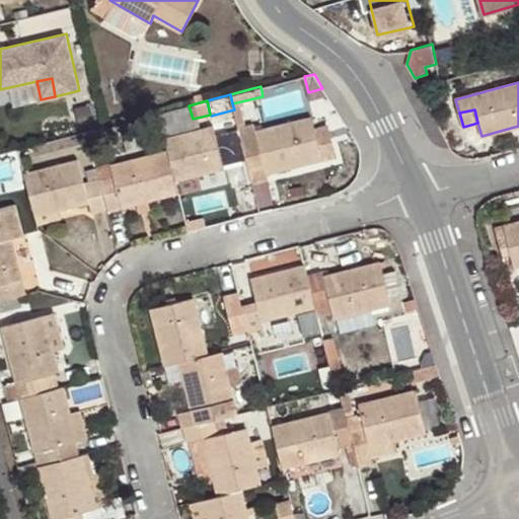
[(245,155),(251,180),(268,176),(267,172),(335,154),(326,126),(313,129),(310,118),(256,131),(253,125),(239,128),(245,155)]
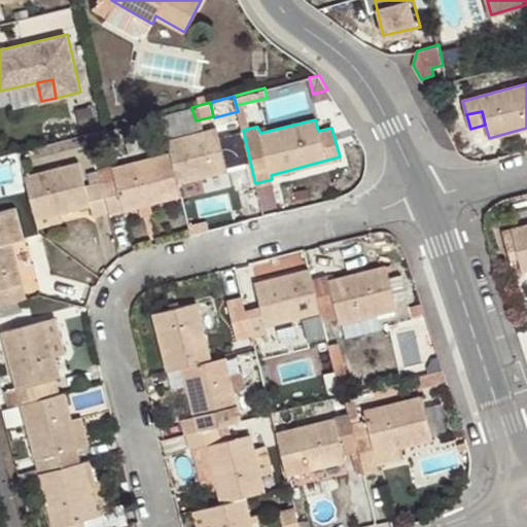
[(216,129),(168,141),(171,153),(175,169),(178,181),(226,170),(216,129)]
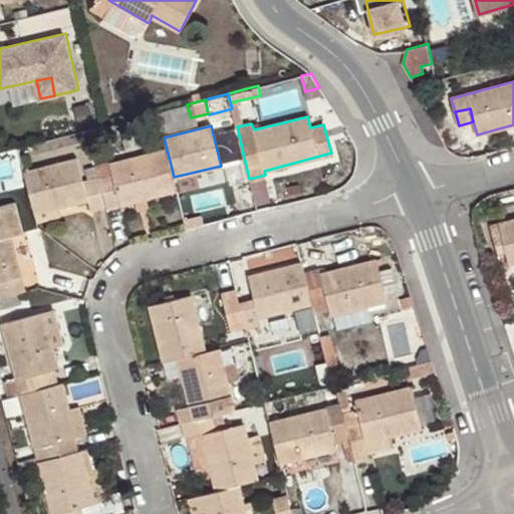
[(106,207),(177,189),(174,177),(171,165),(167,150),(110,164),(114,176),(99,180),(102,191),(105,205),(106,207)]
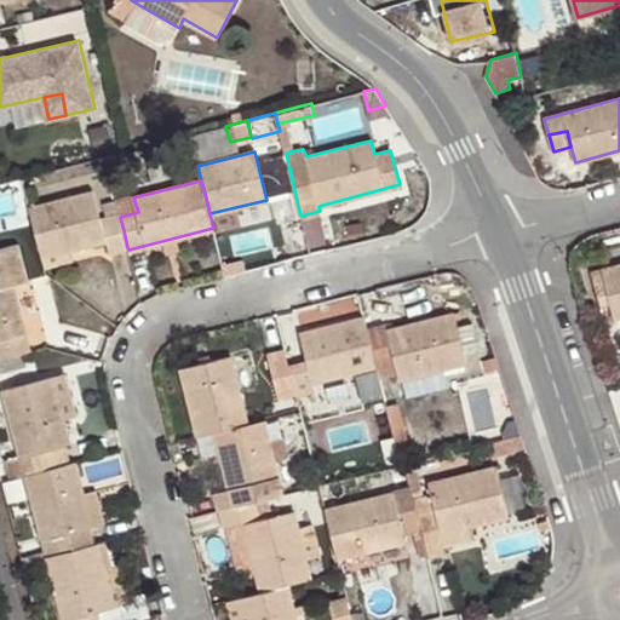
[(95,191),(32,208),(38,235),(42,256),(72,250),(107,240),(110,252),(127,247),(124,230),(120,217),(119,213),(101,218),(95,191)]
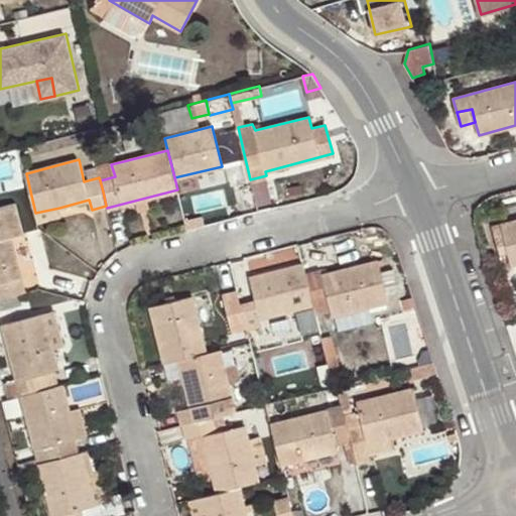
[(0,207),(0,297),(25,291),(11,236),(23,233),(15,204),(0,207)]
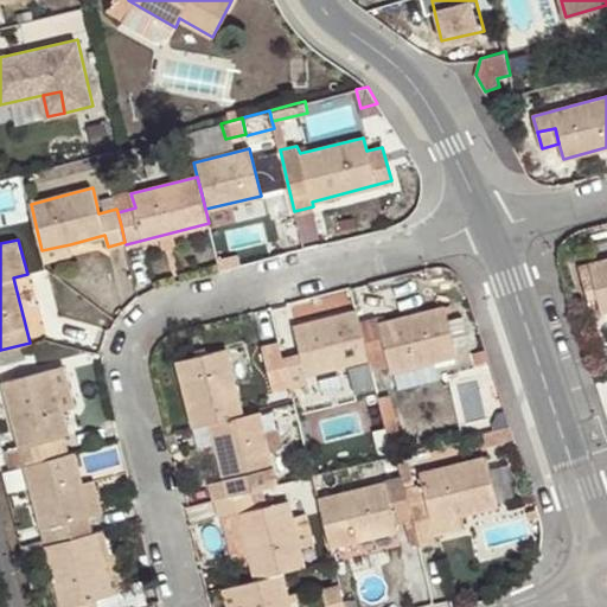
[(42,250),(44,261),(72,254),(70,244),(42,250)]
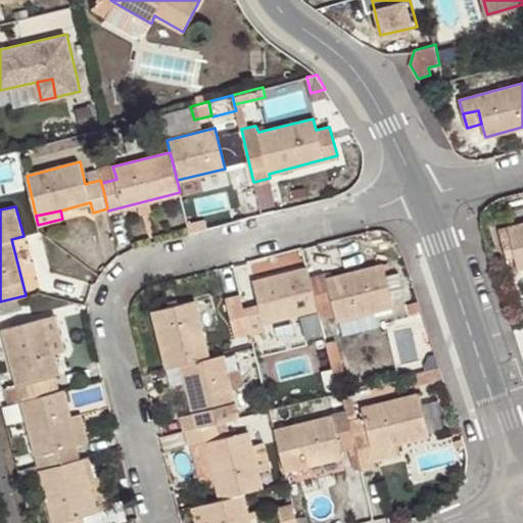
[(522,223),(508,227),(510,234),(515,257),(520,279),(522,278),(522,223)]
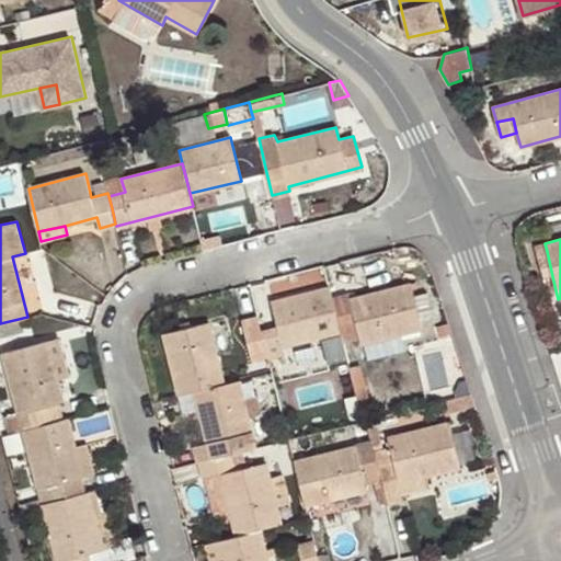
[(552,276),(547,251),(537,253),(544,278),(552,276)]
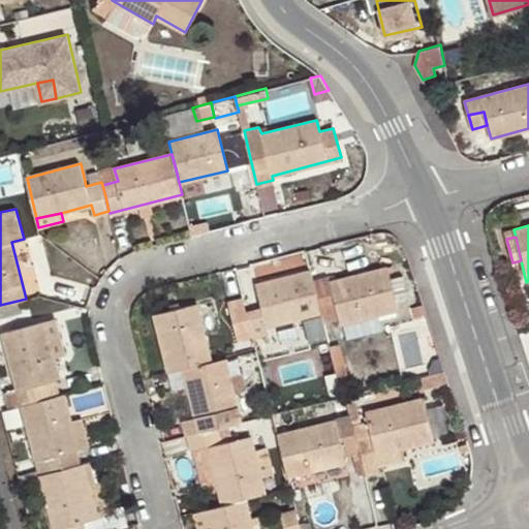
[(329,276),(312,280),(323,320),(339,316),(340,322),(398,309),(395,299),(390,278),(387,267),(330,282),(329,276)]
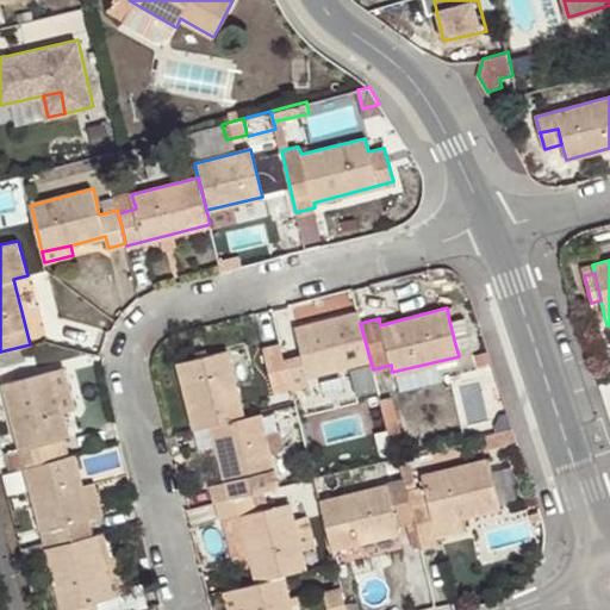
[(360,323),(358,311),(297,327),(298,341),(279,346),(290,386),(293,396),(311,391),(310,385),(373,369),(360,323)]
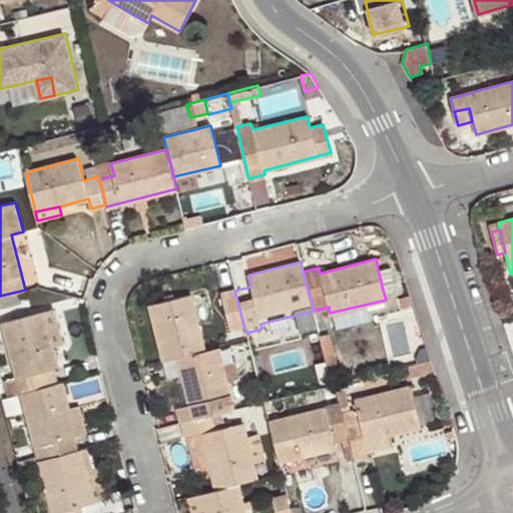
[(378,270),(383,290),(395,286),(390,267),(378,270)]
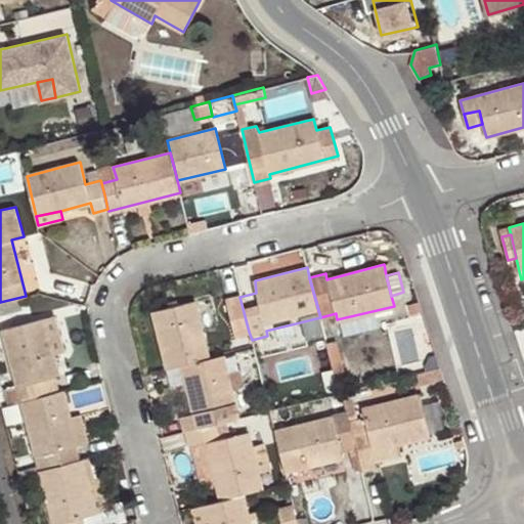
[(239,297),(241,296),(226,299),(236,336),(249,332),(239,297)]
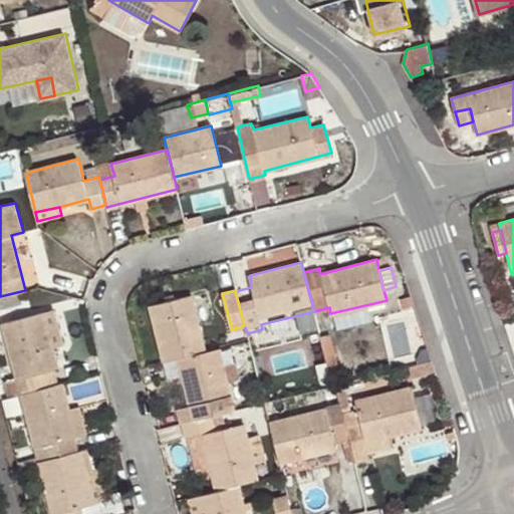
[(150,305),(163,362),(178,359),(207,351),(192,295),(150,305)]
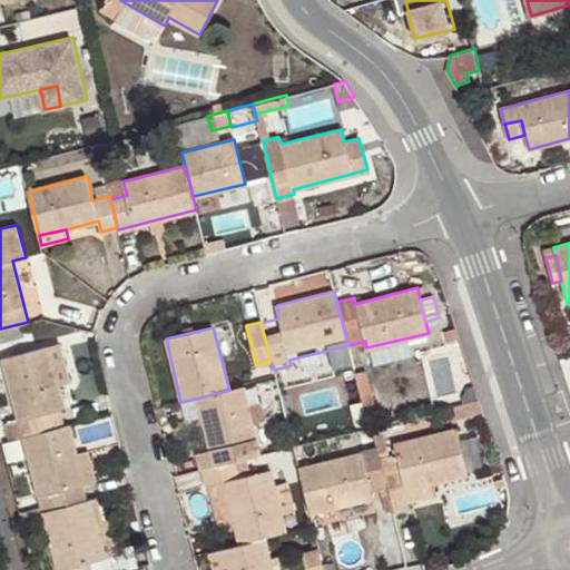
[(58,344),(49,346),(59,384),(69,383),(58,344)]
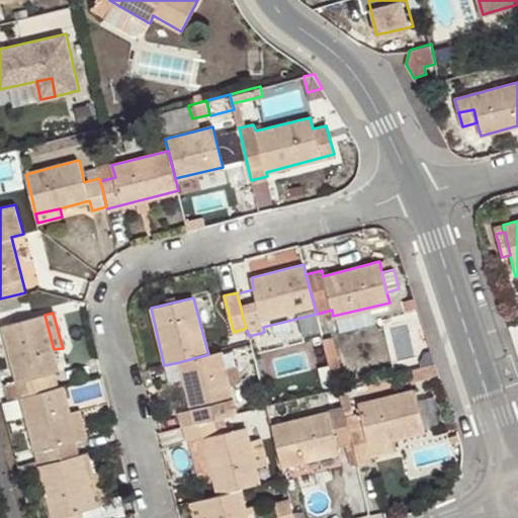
[(45,390),(60,385),(56,371),(60,370),(54,349),(45,315),(3,325),(17,382),(6,384),(9,399),(22,396),(45,390)]
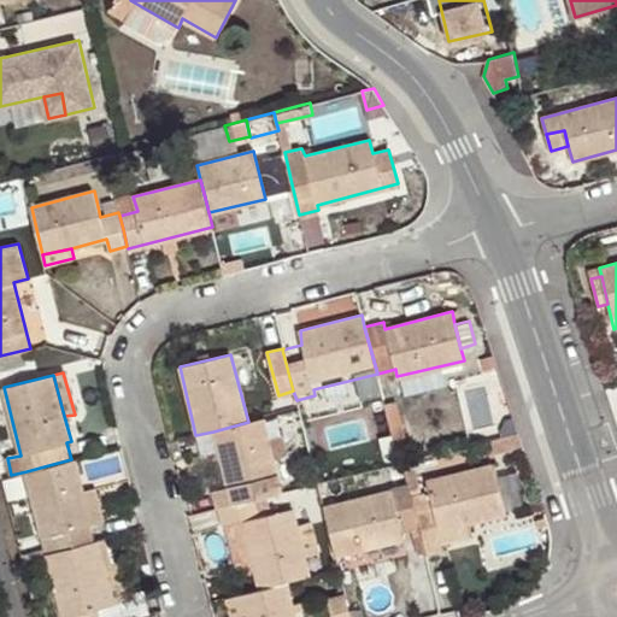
[(616,382),(606,386),(616,417),(616,382)]
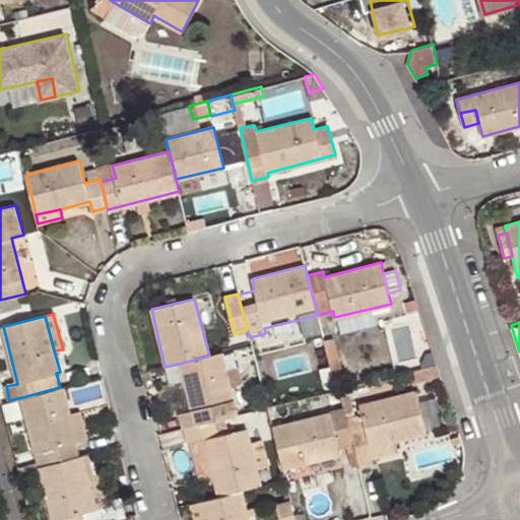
[(334,337),(324,340),(330,361),(339,358),(334,337)]
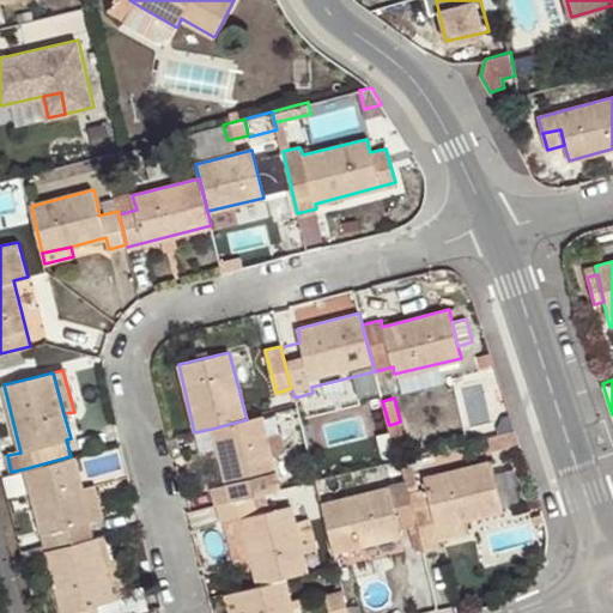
[(212,487),(216,504),(253,496),(272,491),(268,479),(277,477),(272,454),(267,437),(262,416),(247,419),(212,429),(226,484),(212,487)]
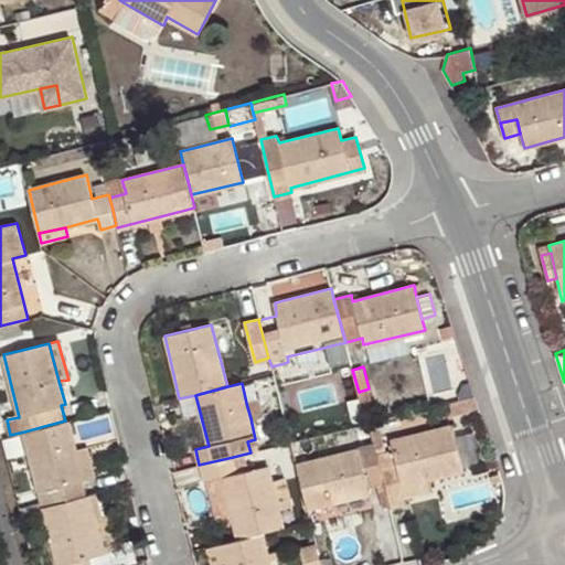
[(359,392),(363,409),(373,407),(369,388),(359,392)]
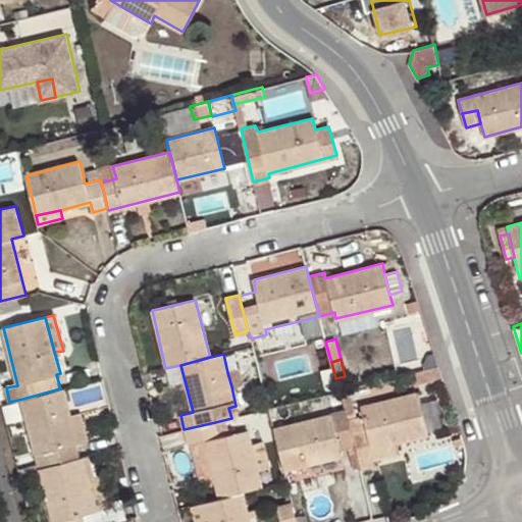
[(241,367),(227,372),(231,386),(249,382),(246,372),(242,373),(241,367)]
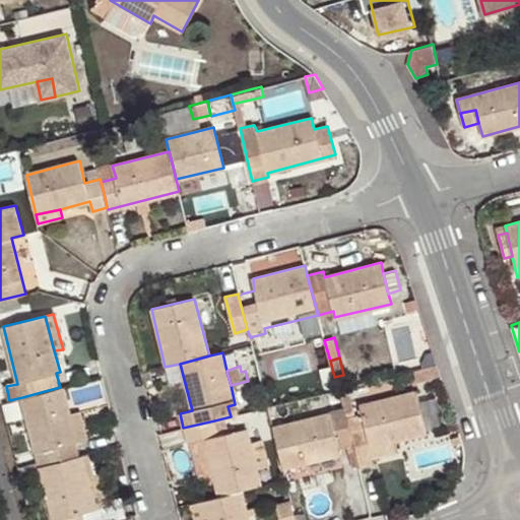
[(70,413),(63,387),(60,387),(45,391),(22,397),(39,461),(40,466),(66,459),(80,455),(76,440),(70,413)]
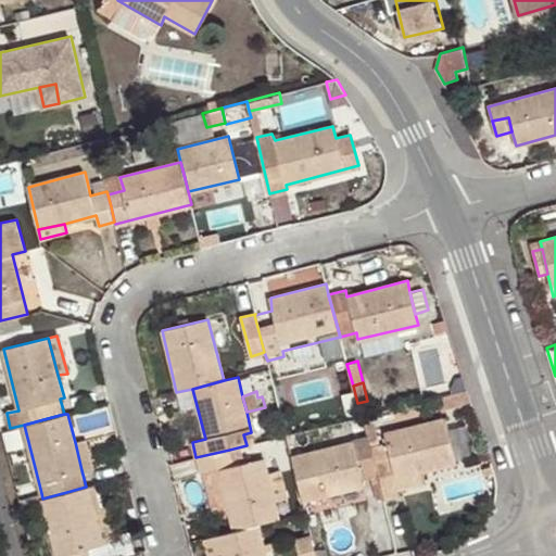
[(379,484),(382,496),(400,492),(399,488),(426,481),(424,470),(456,462),(446,419),(386,433),(388,442),(368,445),(376,474),(379,484)]
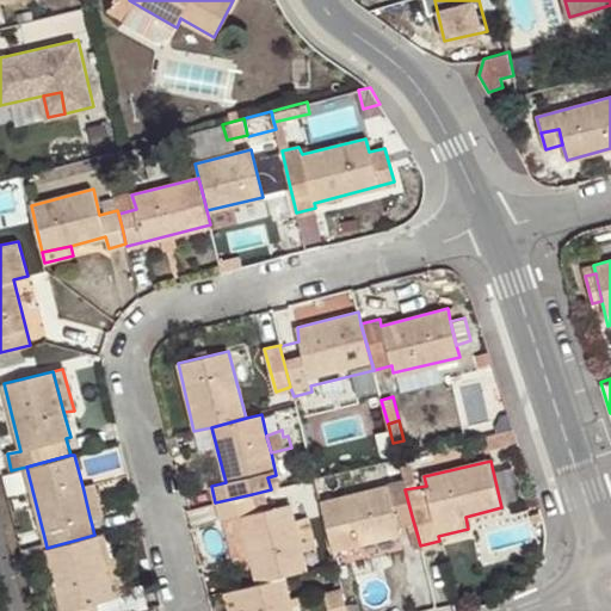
[(413,520),(405,489),(402,481),(320,503),(333,550),(400,535),(397,524),(413,520)]
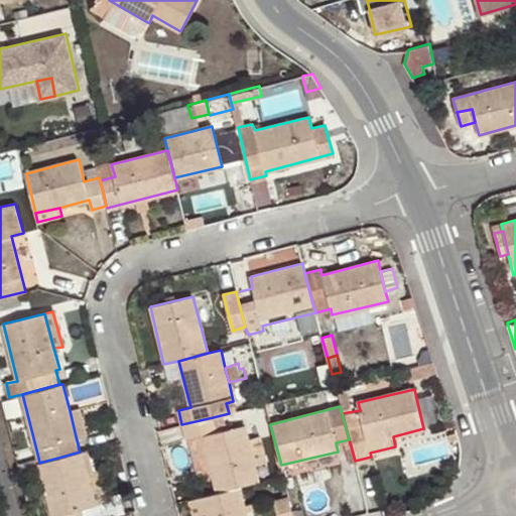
[(81,407),(70,410),(76,436),(88,433),(81,407)]
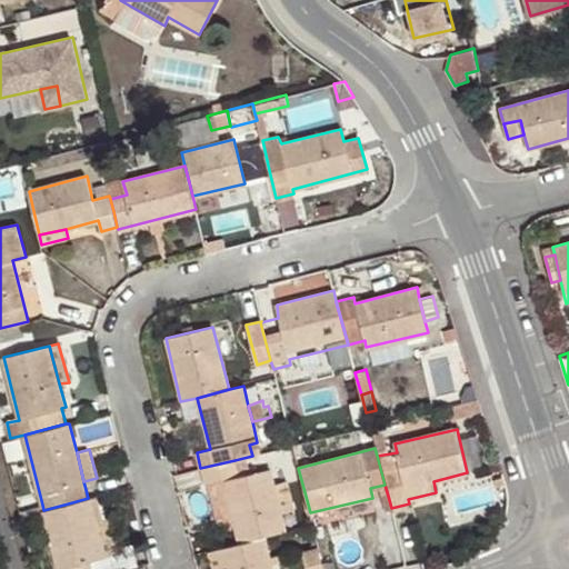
[(235,460),(200,468),(205,483),(207,483),(221,480),(233,525),(238,543),(263,537),(270,535),(288,530),(283,512),(276,483),(272,468),(240,476),(235,460)]
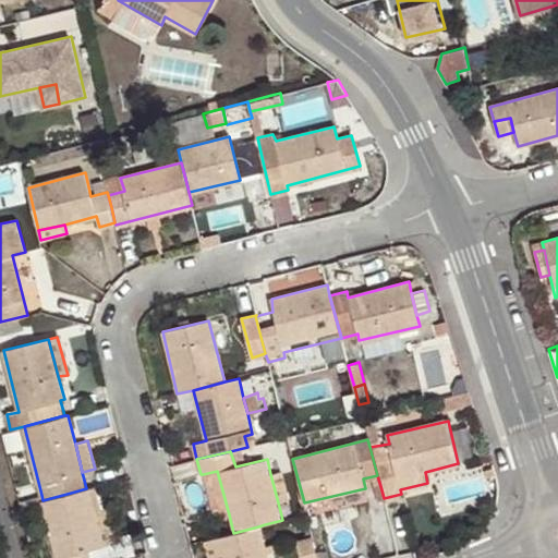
[(217,471),(203,474),(213,509),(218,508),(220,516),(229,514),(217,471)]
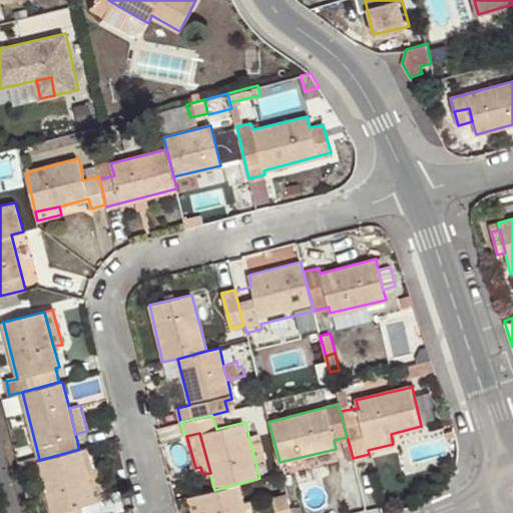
[(260,433),(248,436),(255,462),(266,460),(260,433)]
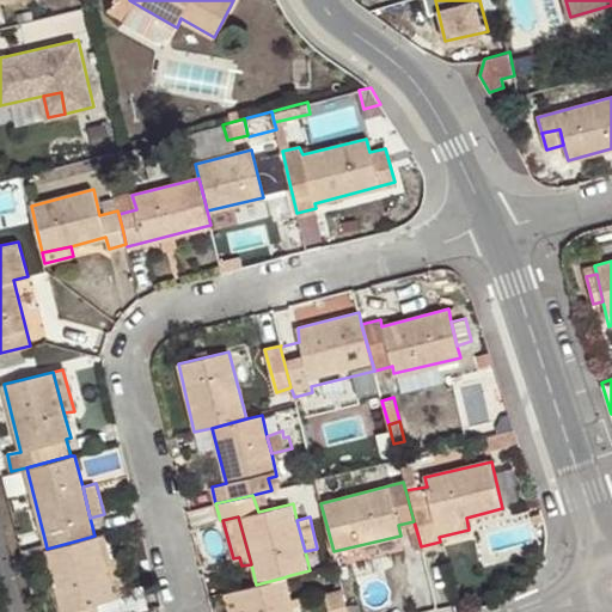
[(101,611),(98,603),(127,595),(116,555),(111,557),(105,533),(95,536),(78,540),(47,549),(44,549),(60,611),(101,611)]
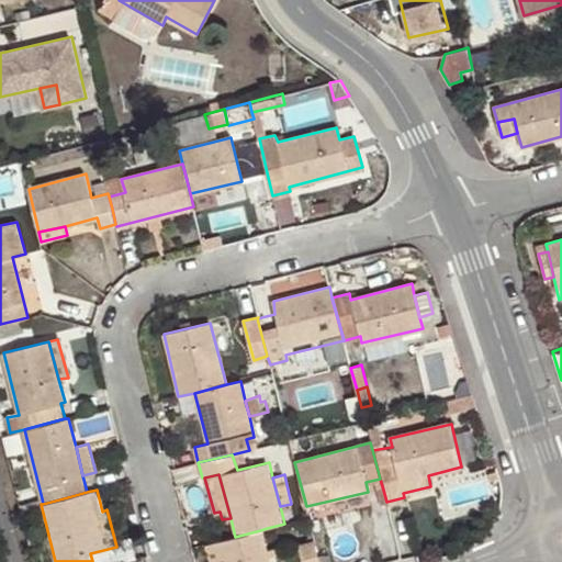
[(42,498),(19,504),(21,509),(41,504),(43,504),(42,498)]
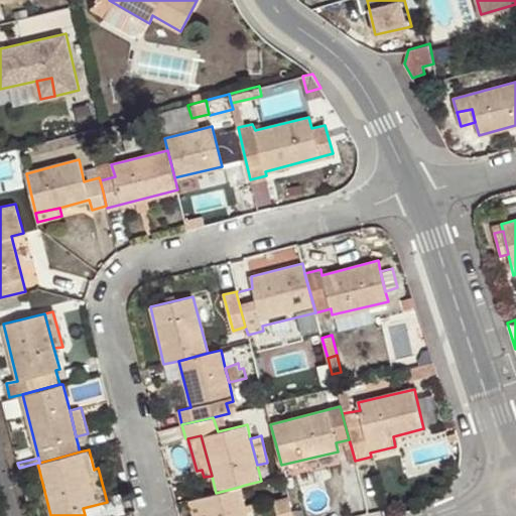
[(198,498),(202,515),(246,515),(239,487),(216,493),(198,498)]
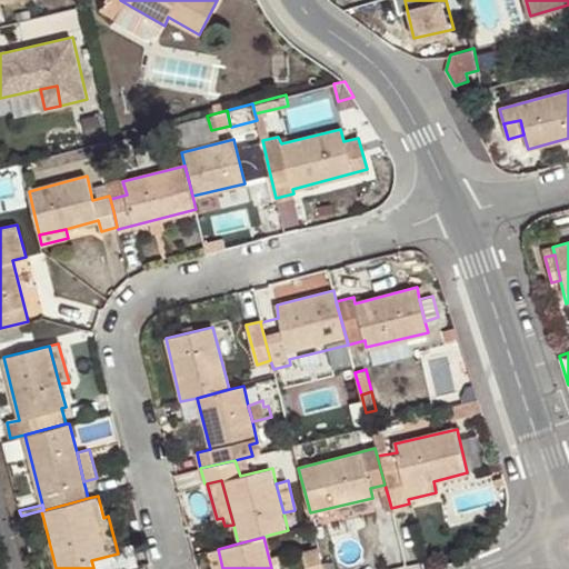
[(222,568),(218,549),(209,551),(212,568),(222,568)]
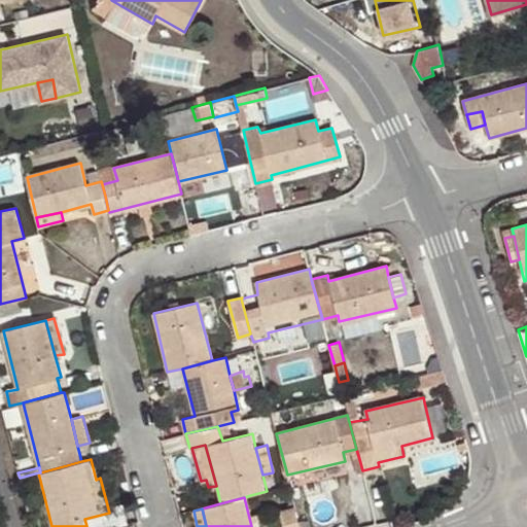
[(284,526),(301,526),(296,508),(281,512),(284,526)]
